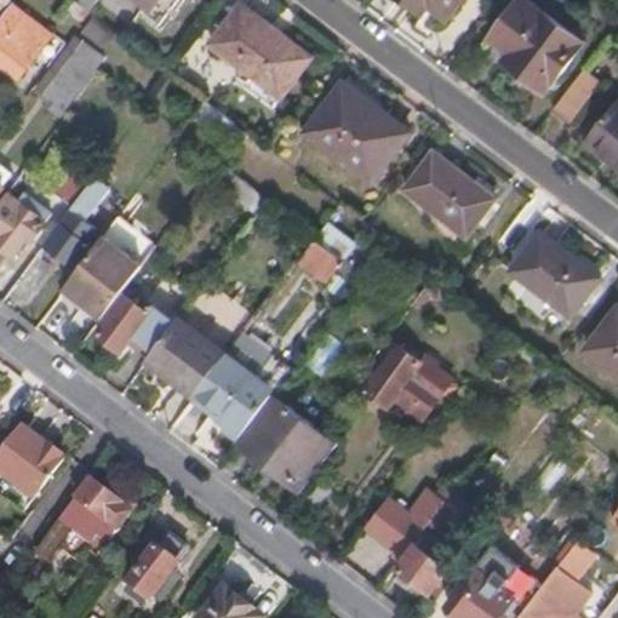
[(428,6),(447,21),(463,0),(405,0),(423,13),(428,6)]
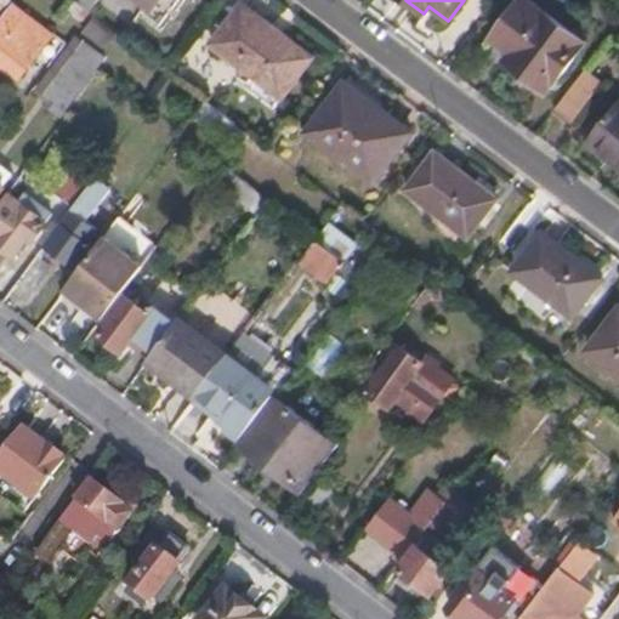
[(585,44),(529,0),(522,0),(487,45),(547,92),(585,44)]
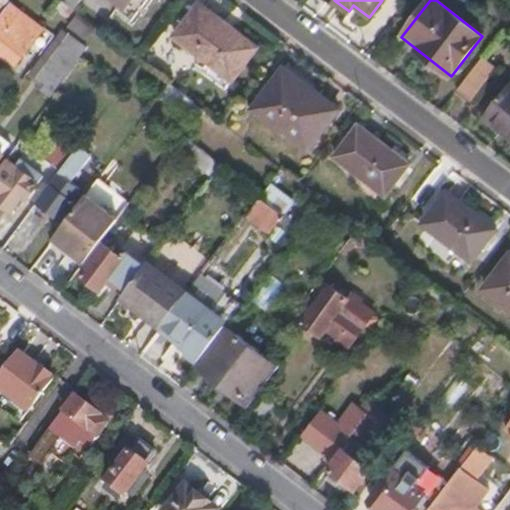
[(0,51),(16,63),(43,26),(10,1),(0,14),(0,51)]
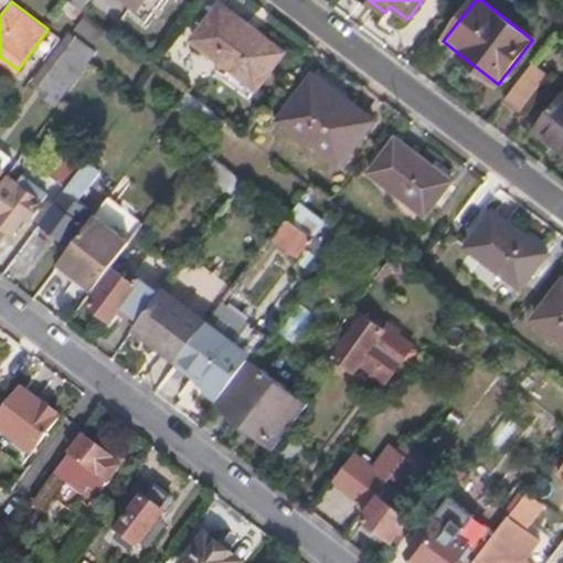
[(221,2),(193,39),(257,86),(284,50),(221,2)]
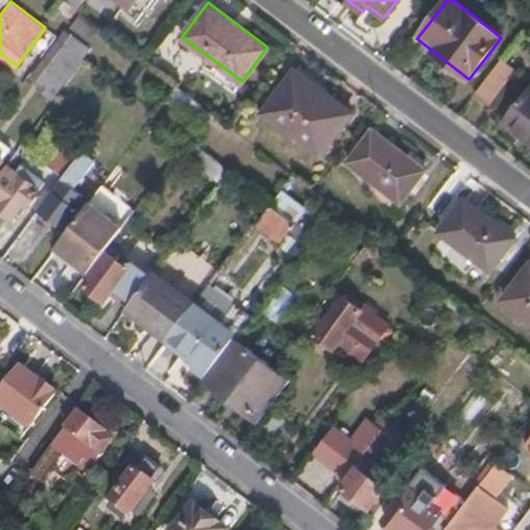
[(67,44),(81,55),(87,47),(73,36),(67,44)]
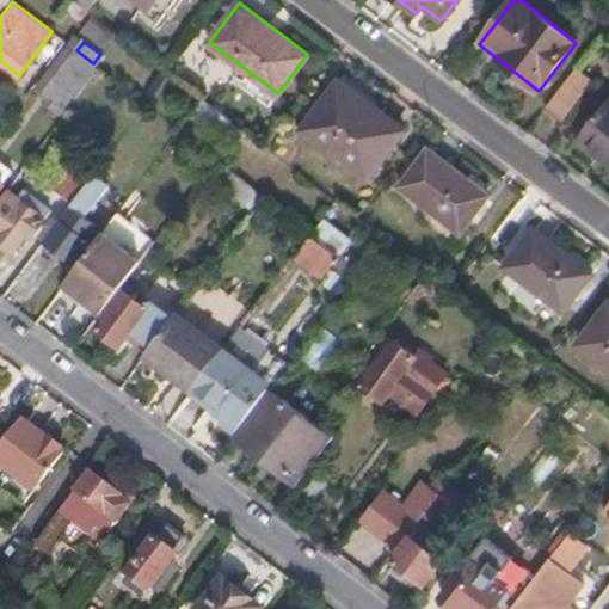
[(59,109),(93,63),(77,50),(45,92),(55,99),(51,104),(59,109)]
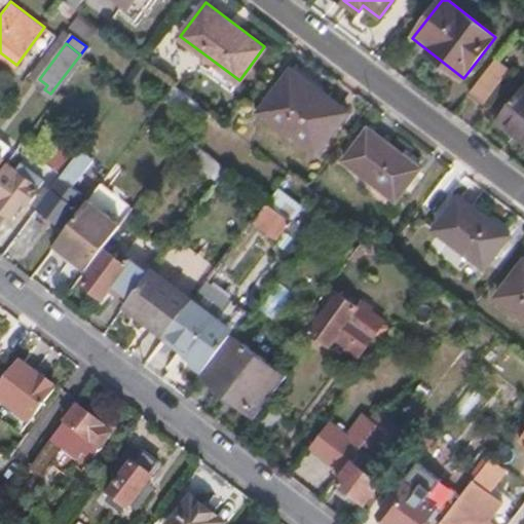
[(510,71),(495,60),(470,92),(484,104),(510,71)]
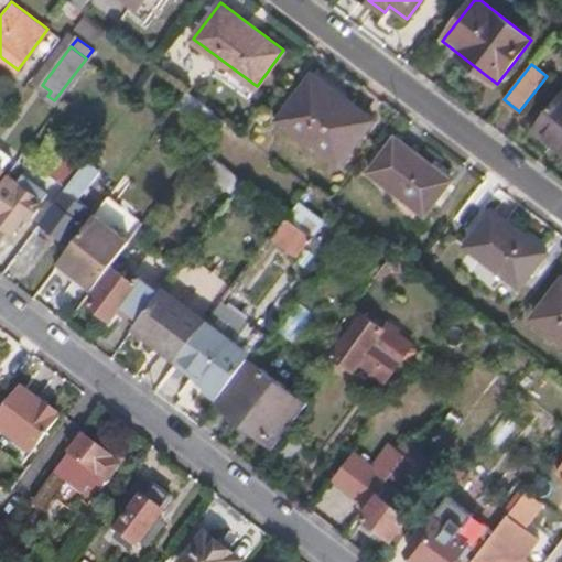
[(278,119),(339,164),(374,119),(352,103),(347,109),(307,79),(278,119)]
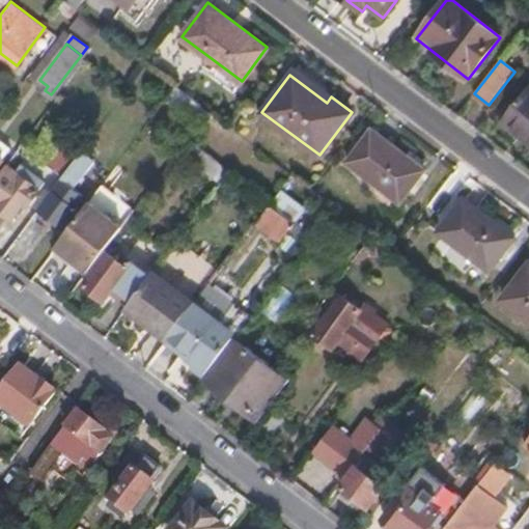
[(198,124),(211,109),(178,85),(166,101),(198,124)]
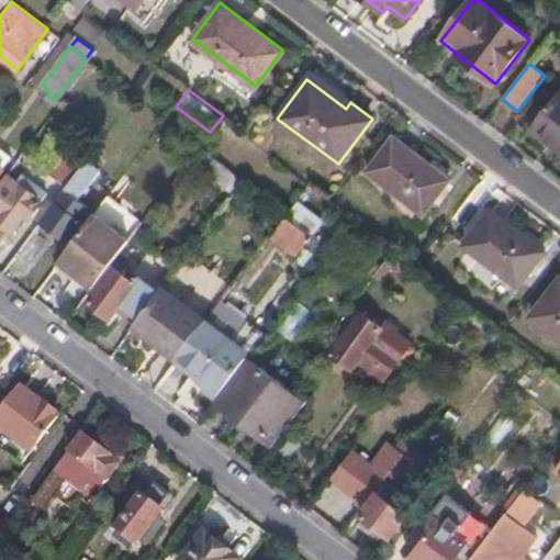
[(559,92),(532,129),(559,150),(559,92)]
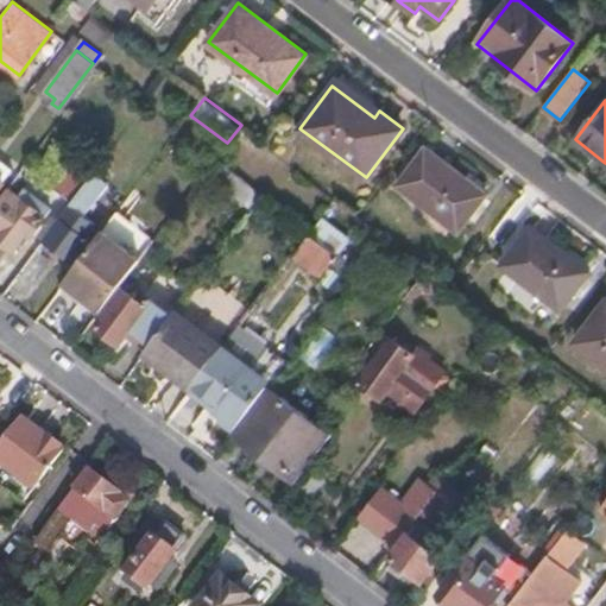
[(487,193),(427,147),(397,184),(458,231),(487,193)]
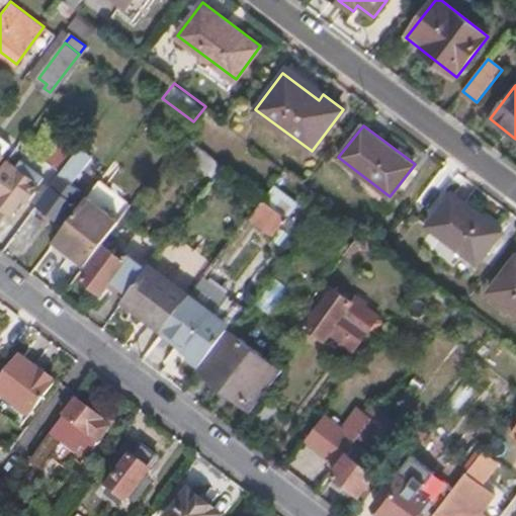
[(62,172),(79,148),(64,136),(46,159),(62,172)]
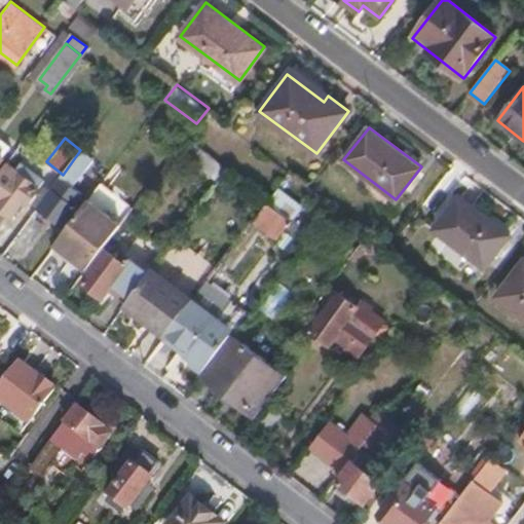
[(110,179),(135,197),(165,156),(141,138),(110,179)]
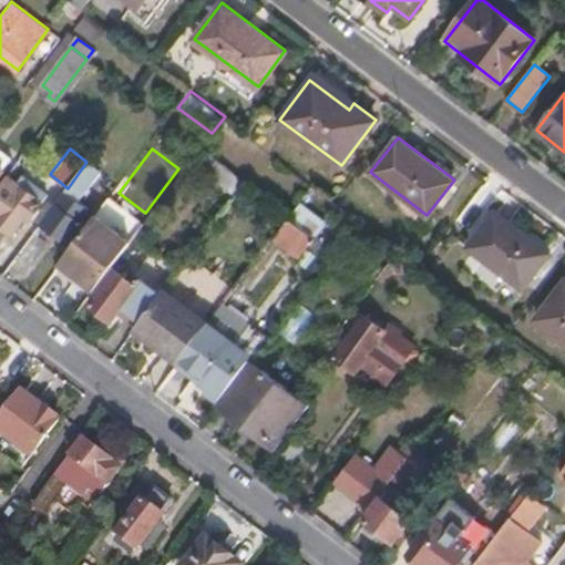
[(242,188),(246,183),(202,149),(192,161),(221,182),(208,198),(225,211),(242,188)]
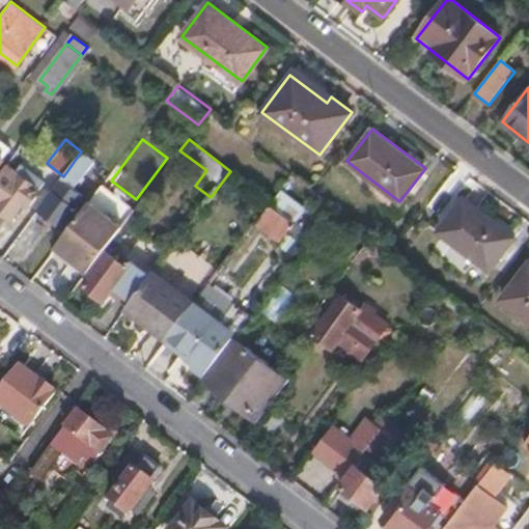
[(8,151),(0,145),(0,156),(3,158),(8,151)]
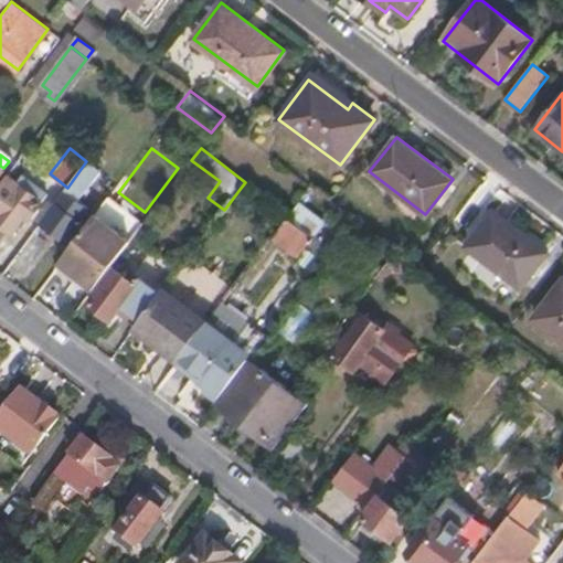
[(99,171),(86,161),(67,188),(42,222),(68,242),(83,222),(80,220),(88,208),(77,199),(99,171)]
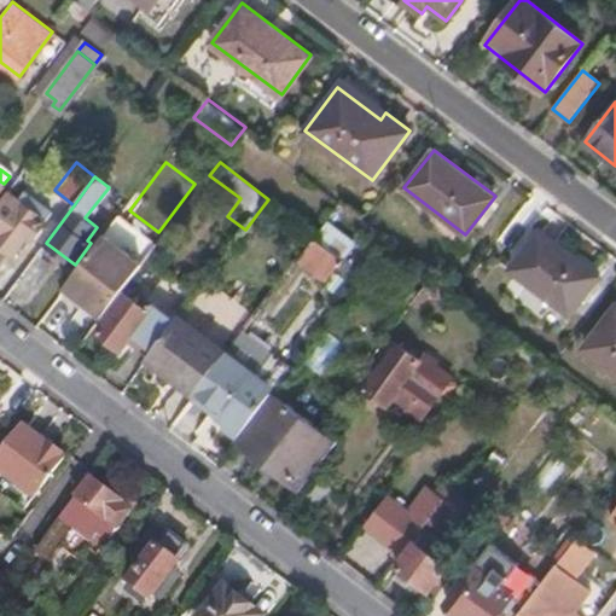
[(46,220),(9,191),(0,201),(0,244),(12,254),(28,234),(32,238),(46,220)]
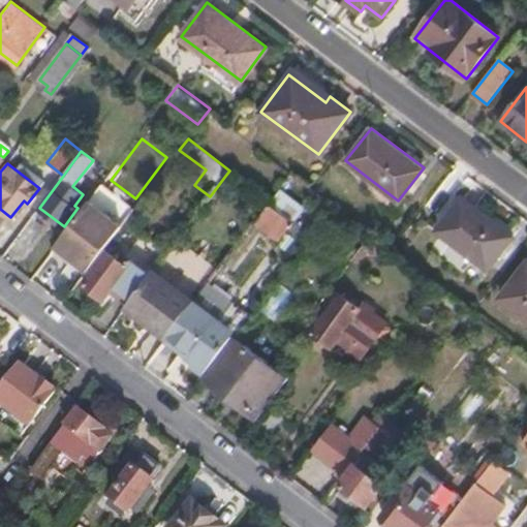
[(210,196),(209,197),(222,207),(239,186),(225,176),(210,196)]
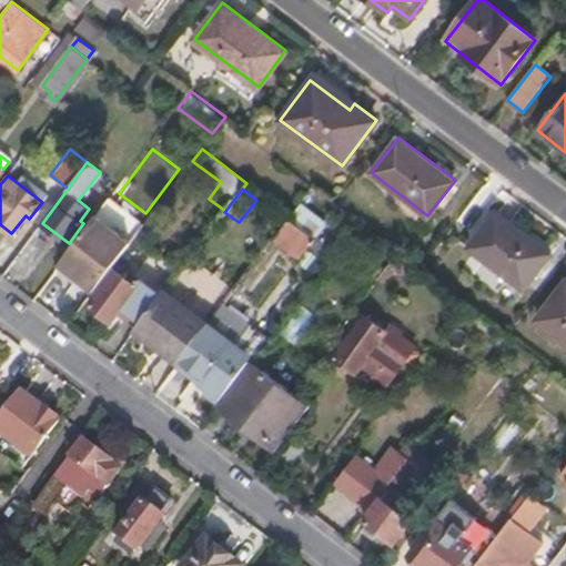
[(495,211),(468,246),(523,289),(551,253),(495,211)]
